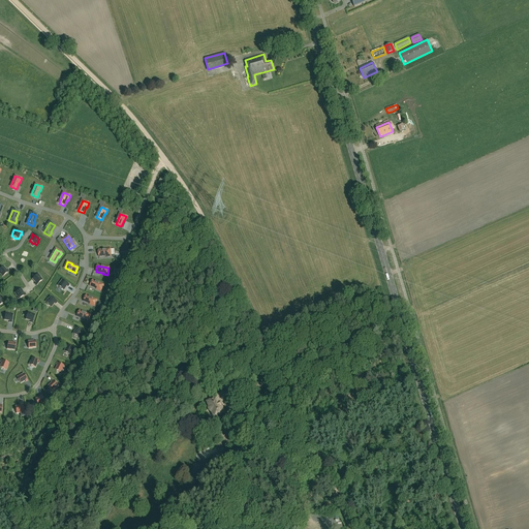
[(0,268),(0,274),(2,277),(9,272),(8,270),(7,271),(4,267),(2,268),(1,268),(0,268)]
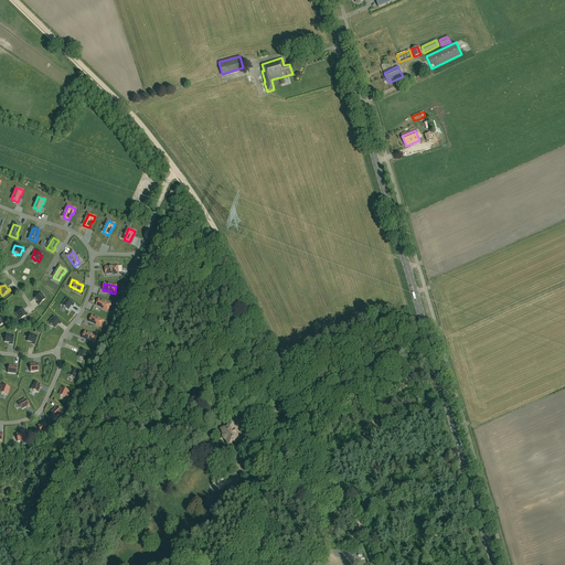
[(41,292),(39,295),(38,294),(36,296),(36,297),(34,298),(38,302),(36,304),(39,305),(45,299),(43,296),(41,294),(41,292)]
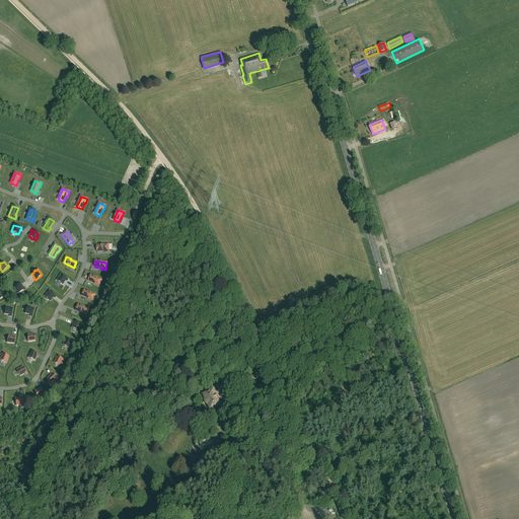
[(68,280),(61,275),(59,278),(57,281),(60,282),(59,283),(61,284),(61,283),(63,285),(66,281),(67,281),(68,280)]
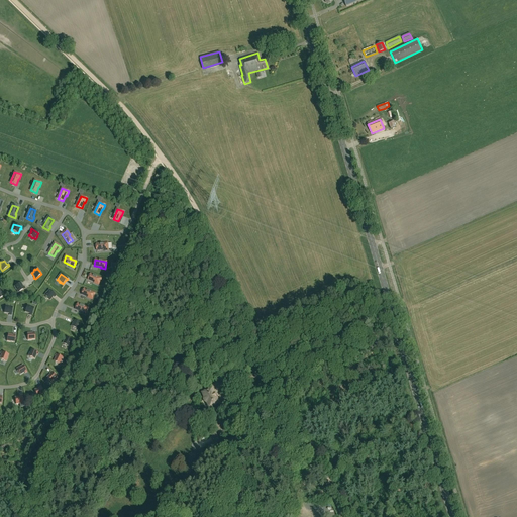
[(91,274),(88,280),(94,282),(94,283),(98,285),(101,279),(91,274)]
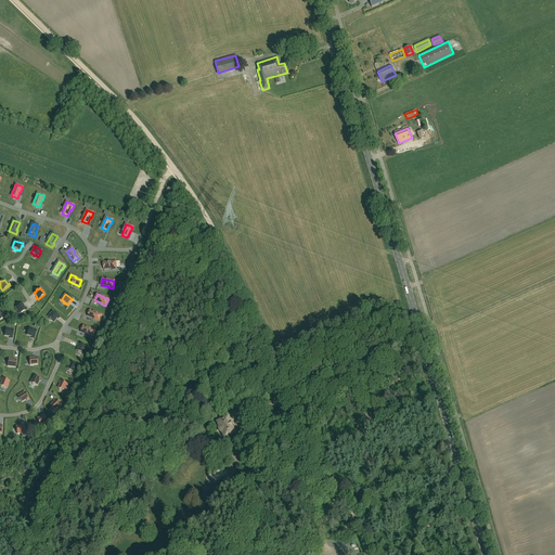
[(17,306),(18,306),(15,308),(17,311),(17,310),(20,313),(27,309),(26,308),(25,308),(23,304),(21,305),(20,304),(17,306)]
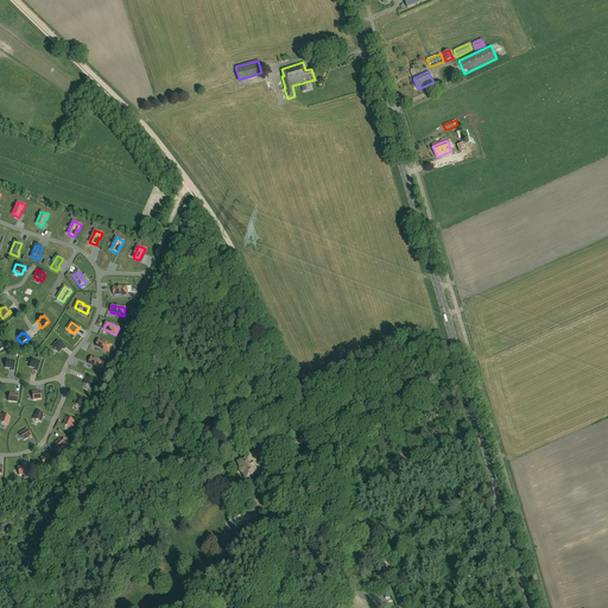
[(108,353),(112,344),(99,340),(96,346),(103,349),(103,350),(108,353)]
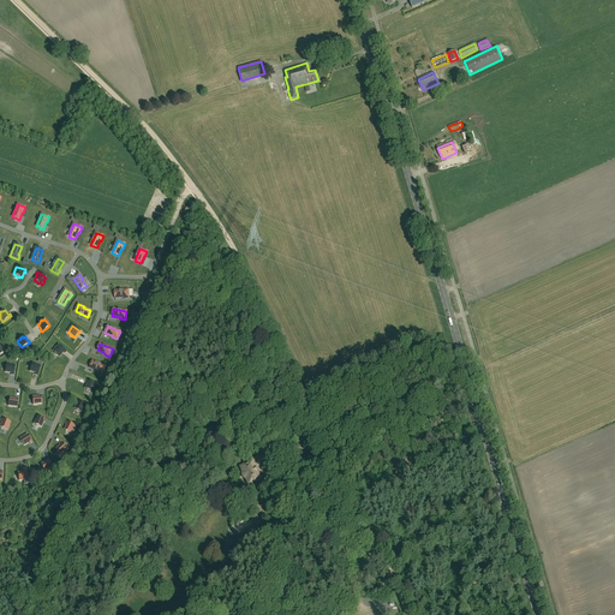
[(66,351),(59,345),(57,348),(55,348),(53,351),(55,353),(55,354),(58,356),(60,357),(64,352),(65,353),(66,351)]
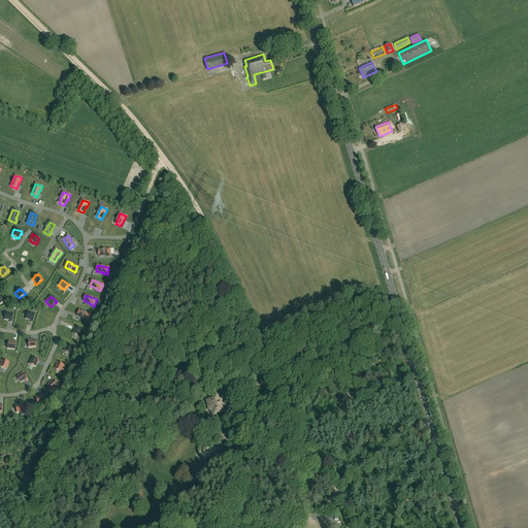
[(90,315),(79,310),(77,316),(84,319),(83,320),(88,322),(90,315)]
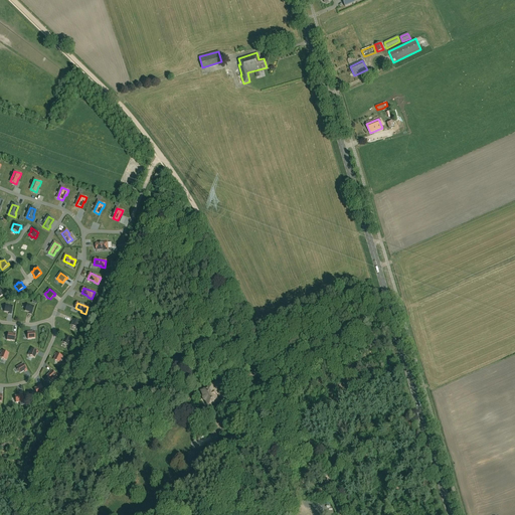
[(11,314),(12,306),(9,305),(5,304),(5,307),(4,307),(4,309),(5,310),(4,312),(9,313),(9,314),(11,314)]
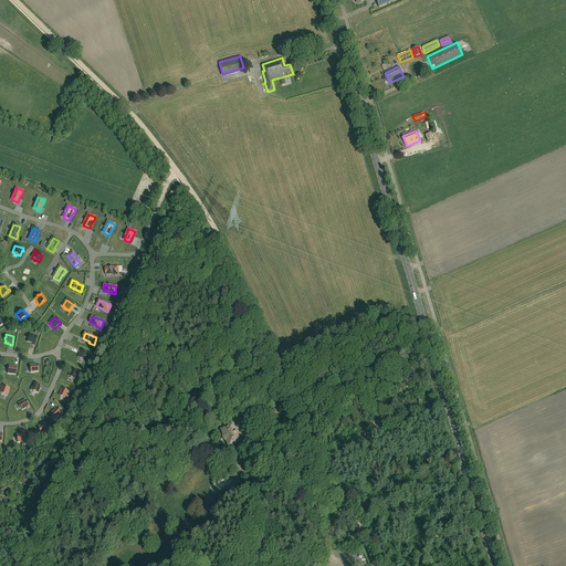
[(34,345),(38,336),(34,335),(30,334),(29,337),(29,336),(28,339),(29,339),(28,342),(33,344),(32,345),(34,345)]
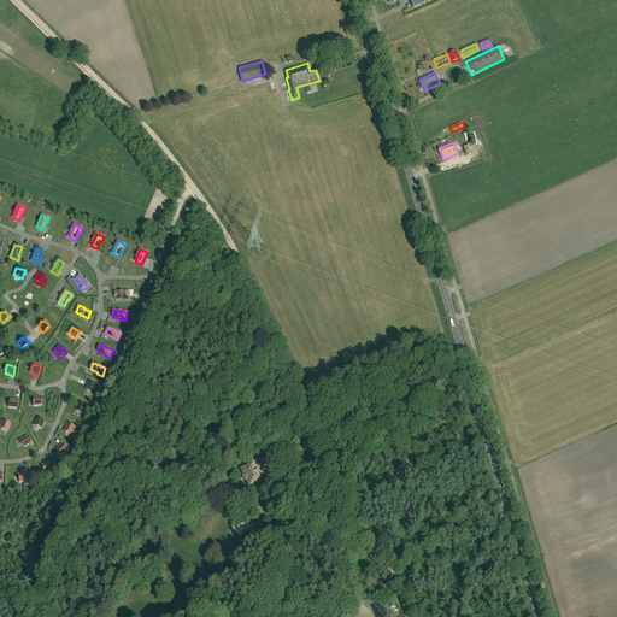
[(94,393),(95,389),(94,389),(97,386),(88,382),(87,385),(88,385),(86,391),(88,391),(87,392),(90,393),(94,393)]
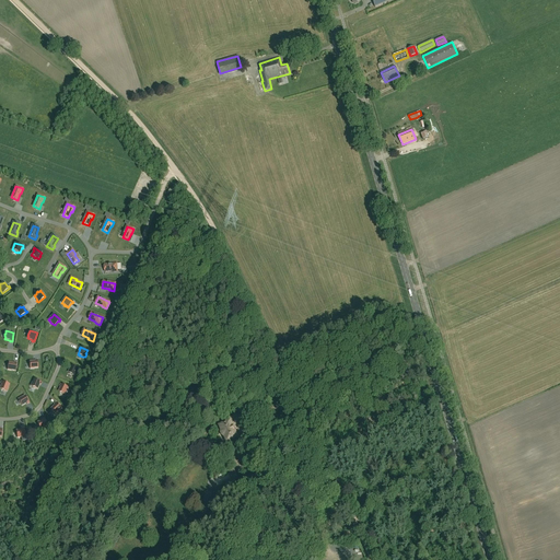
[(15,371),(16,362),(14,362),(14,363),(9,362),(9,364),(8,364),(8,368),(8,370),(11,371),(12,370),(15,371)]
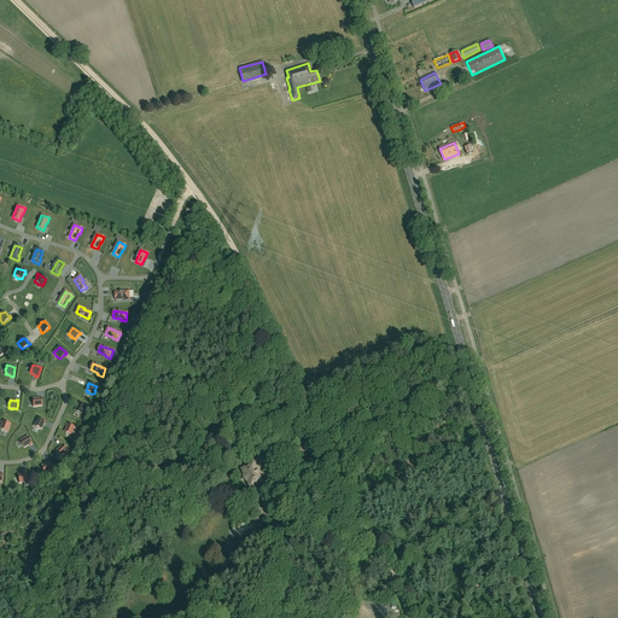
[(83,415),(86,412),(85,410),(87,407),(77,403),(77,406),(75,410),(77,412),(77,413),(81,414),(83,415)]
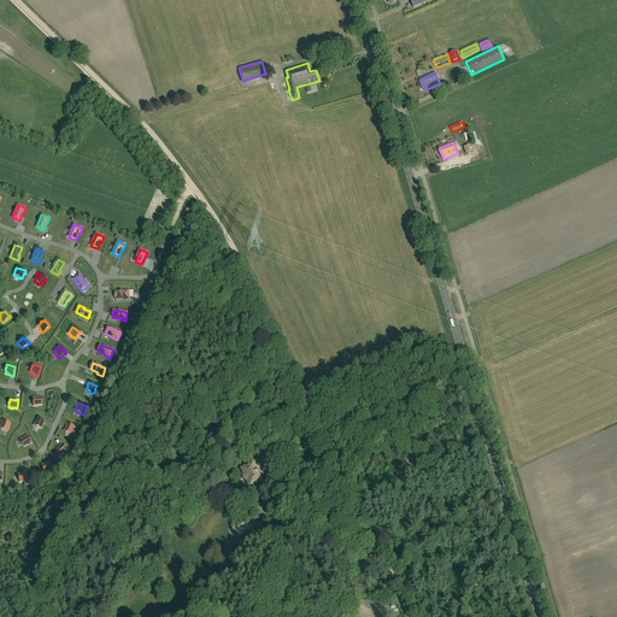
[(45,424),(46,422),(37,418),(36,422),(35,422),(34,425),(36,427),(39,428),(41,429),(43,423),(45,424)]
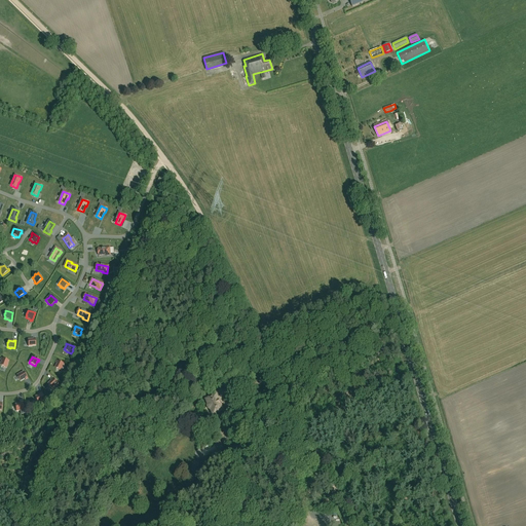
[(6,368),(7,365),(7,364),(8,361),(1,358),(0,360),(1,361),(0,364),(0,365),(2,366),(1,367),(4,368),(4,367),(6,368)]
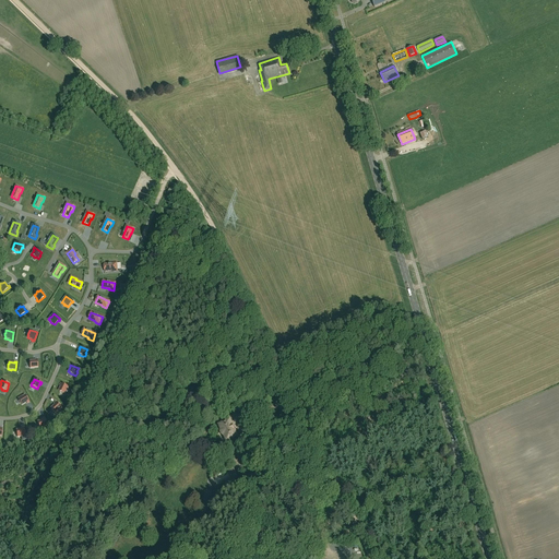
[(66,394),(67,391),(67,390),(69,387),(60,383),(59,385),(61,385),(59,391),(60,392),(62,393),(63,393),(66,394)]
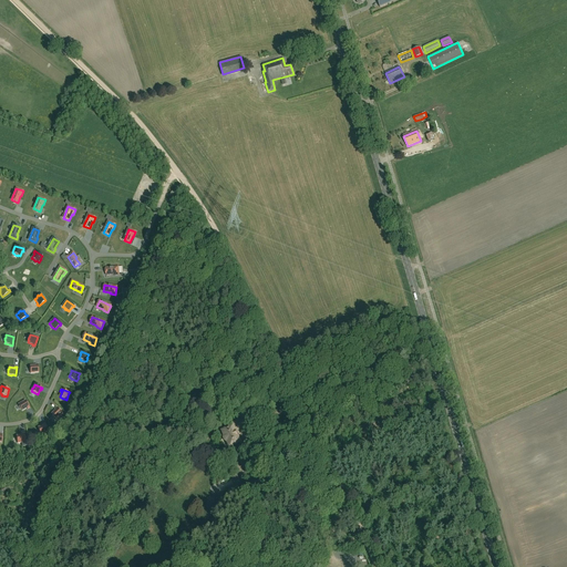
[(30,408),(26,401),(22,402),(21,402),(18,404),(20,406),(19,406),(20,410),(21,409),(22,411),(27,408),(28,409),(30,408)]
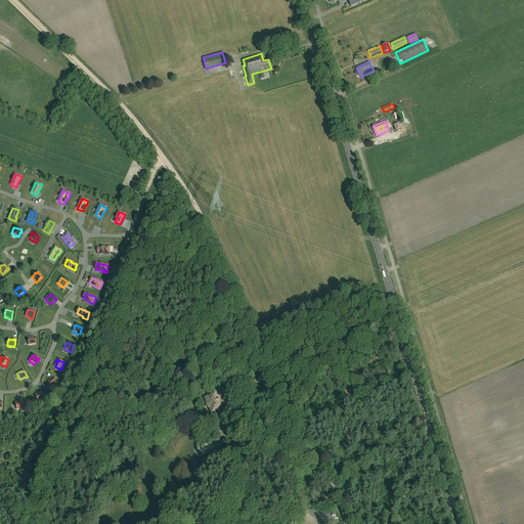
[(51,379),(48,382),(49,384),(50,386),(51,386),(53,388),(55,391),(59,387),(56,384),(57,382),(52,377),(50,378),(51,379)]
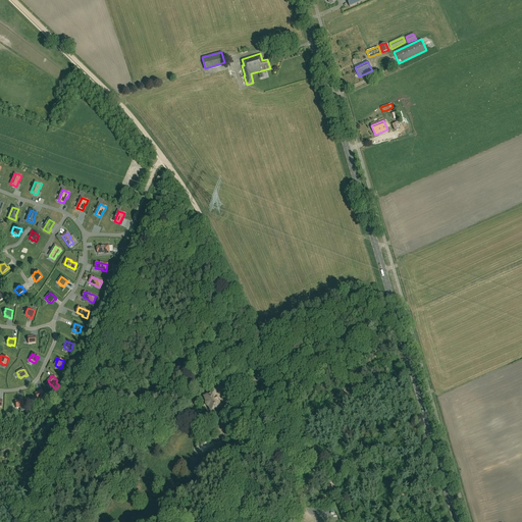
[(41,399),(44,398),(42,389),(39,390),(40,392),(35,394),(36,396),(35,396),(36,398),(37,398),(38,400),(41,399)]
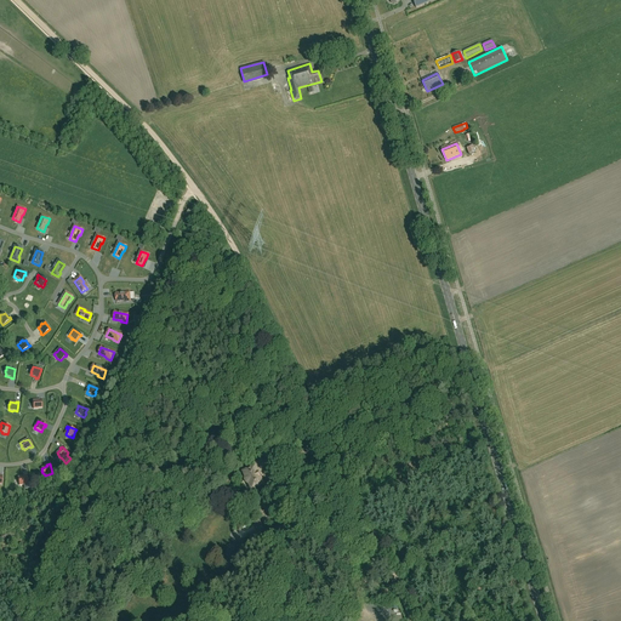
[(263,484),(255,467),(244,473),(246,478),(246,480),(248,483),(249,484),(252,490),(263,484)]
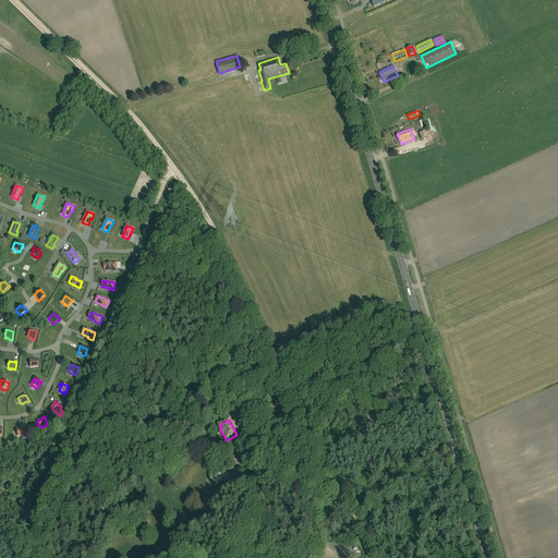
[(25,435),(24,426),(21,426),(22,428),(16,428),(16,431),(16,434),(17,434),(17,436),(22,436),(21,435),(25,435)]
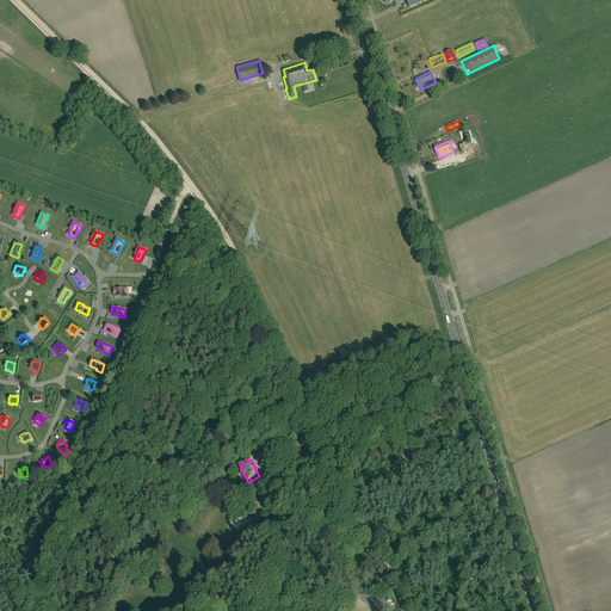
[(264,510),(270,506),(263,491),(257,493),(264,510)]
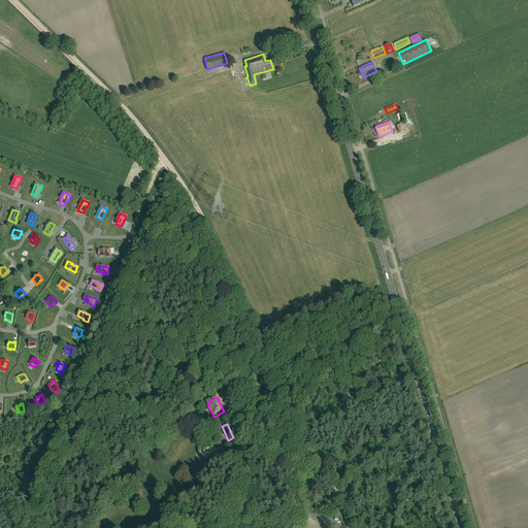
[(207,440),(216,436),(213,432),(210,433),(211,435),(206,437),(207,440)]
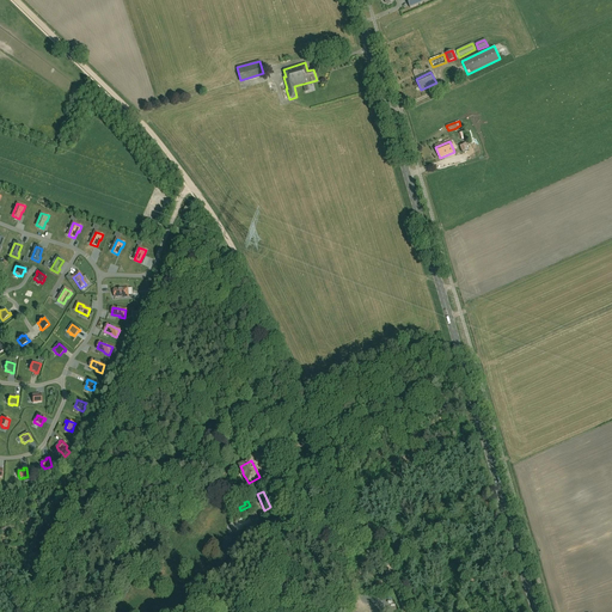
[(254,526),(261,522),(256,512),(249,515),(254,526)]
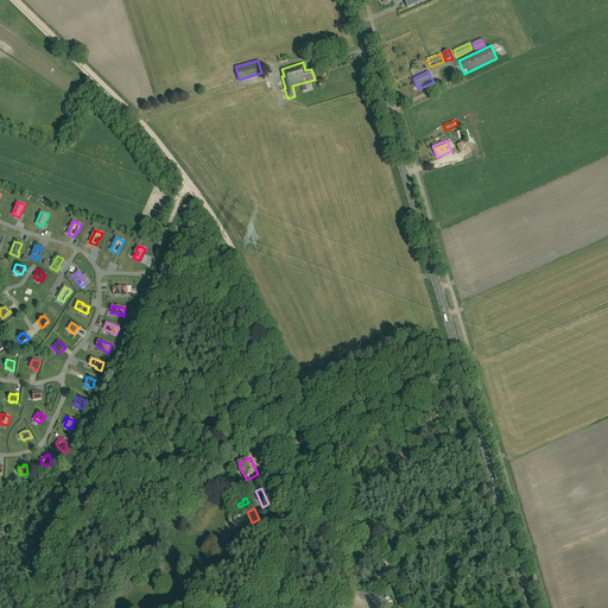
[(282,524),(280,520),(283,518),(279,512),(264,519),(266,526),(276,521),(278,526),(282,524)]
